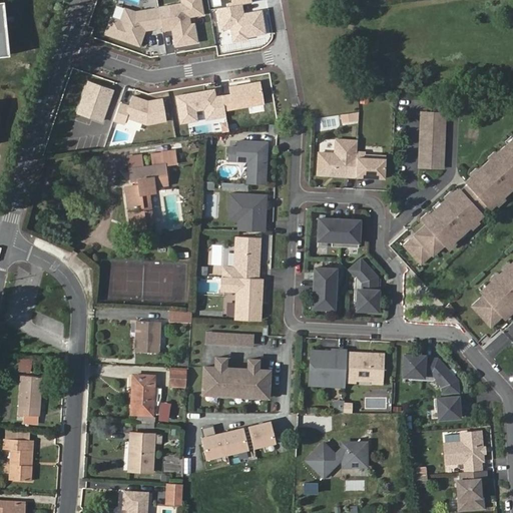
[(5,0),(0,0),(0,56),(11,56),(5,0)]
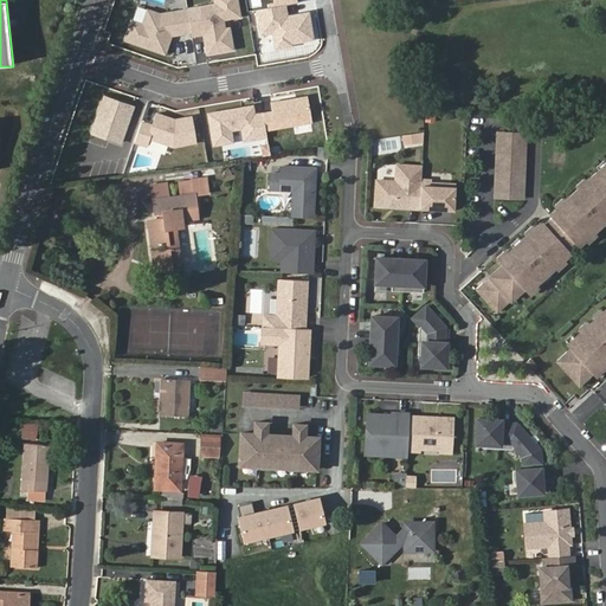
[(212,0),(213,5),(186,10),(189,31),(191,37),(204,34),(207,55),(234,50),(231,26),(226,27),(225,20),(243,17),(239,0),(212,0)]
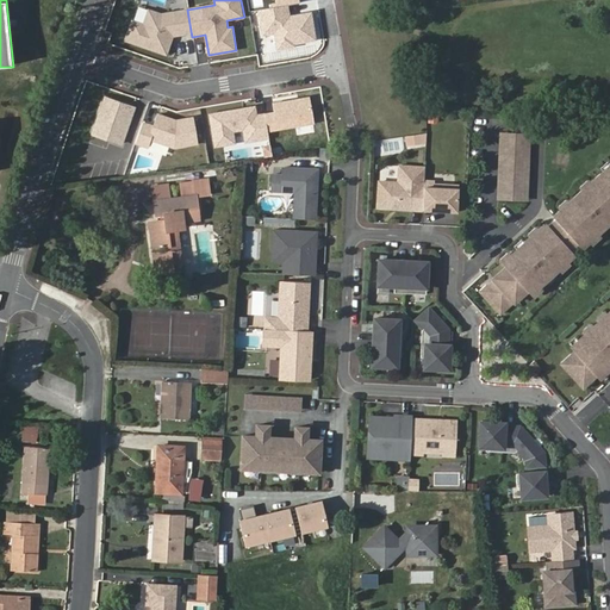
[(298,0),(263,0),(266,10),(257,11),(262,38),(274,36),(275,48),(317,41),(312,11),(288,16),(286,5),(298,2),(298,0)]
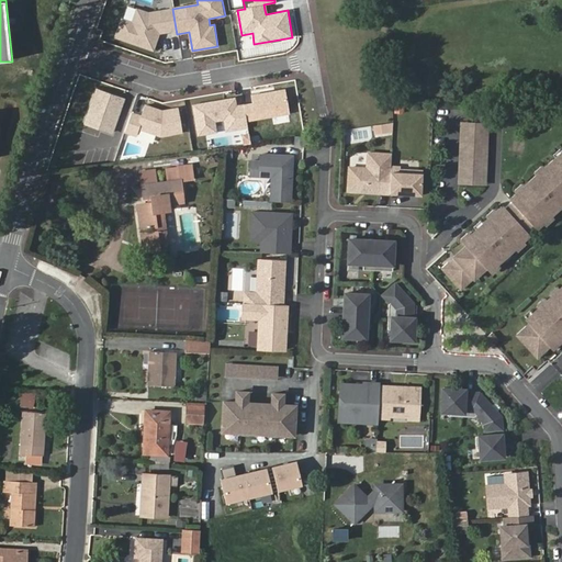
[(132,22),(122,19),(116,36),(153,49),(159,32),(176,29),(172,9),(148,12),(137,8),(132,22)]
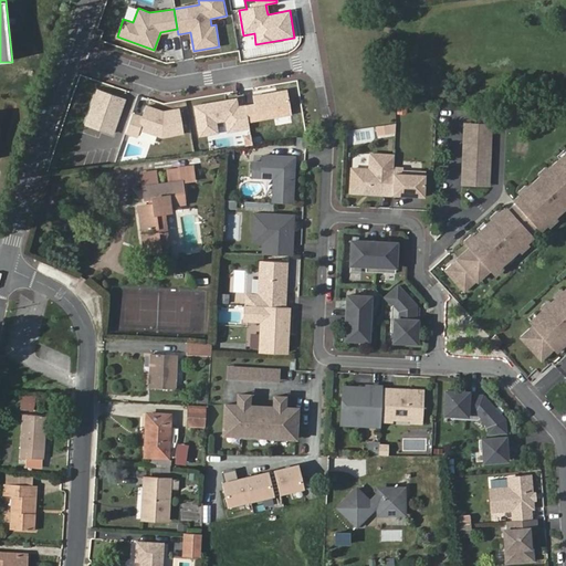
[(124,100),(97,91),(85,124),(112,133),(124,100)]
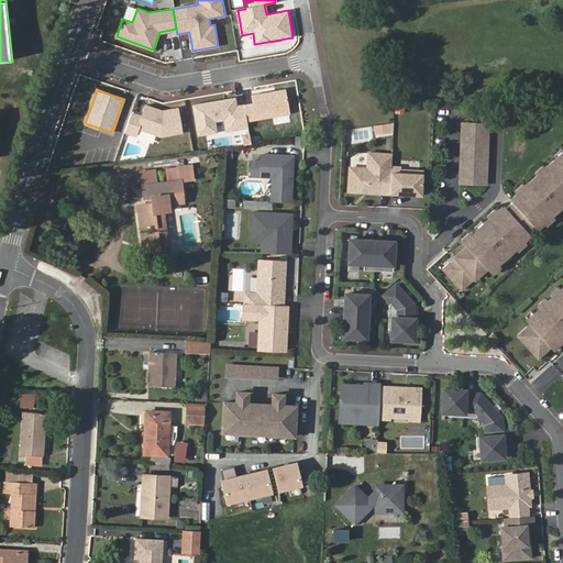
[(235,98),(191,105),(197,136),(218,133),(216,122),(223,121),(225,132),(247,129),(246,121),(288,114),(284,90),(251,96),(252,103),(236,106),(235,98)]
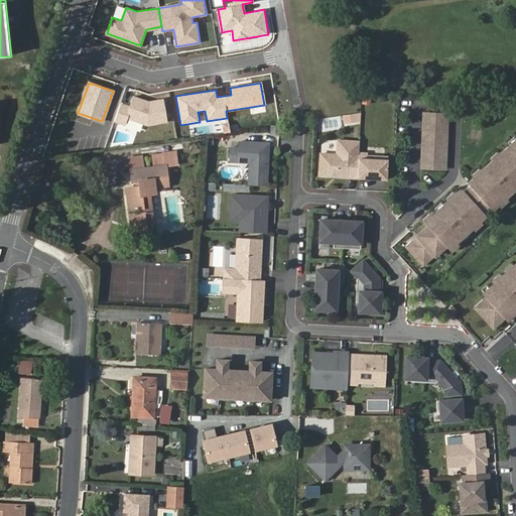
[(130,107),(121,104),(116,120),(126,123),(128,119),(147,125),(167,122),(164,99),(149,101),(134,96),(130,107)]
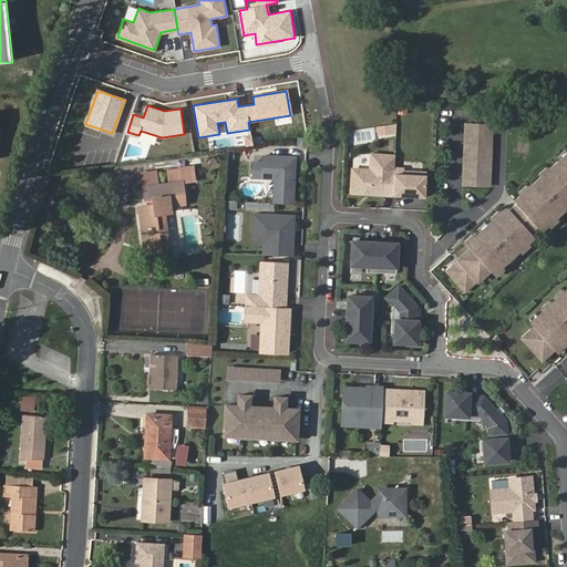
[(377,126),(377,135),(398,134),(397,124),(377,126)]
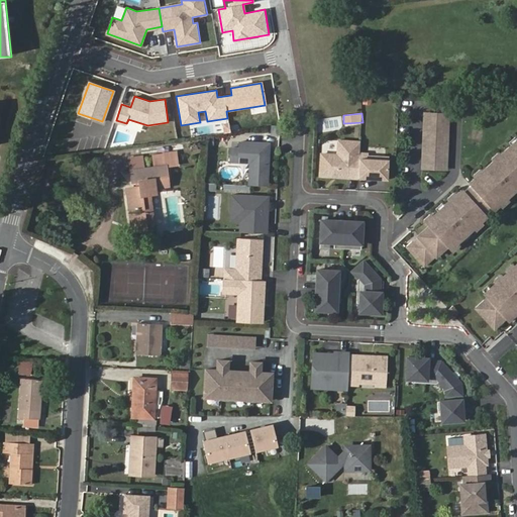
[(448,114),(427,113),(424,170),(445,171),(448,114)]
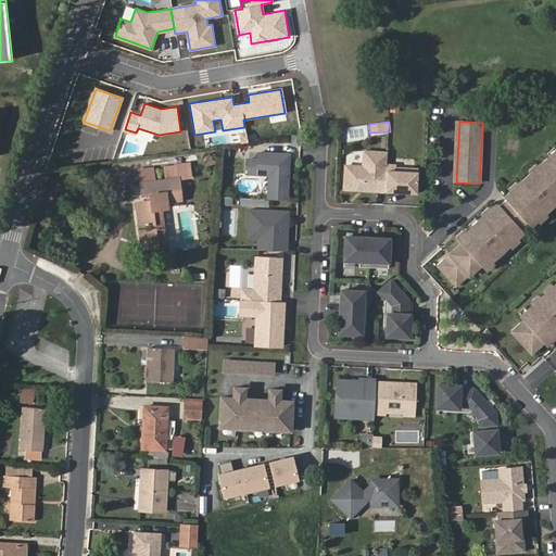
[(228,158),(229,144),(219,146),(218,158),(228,158)]
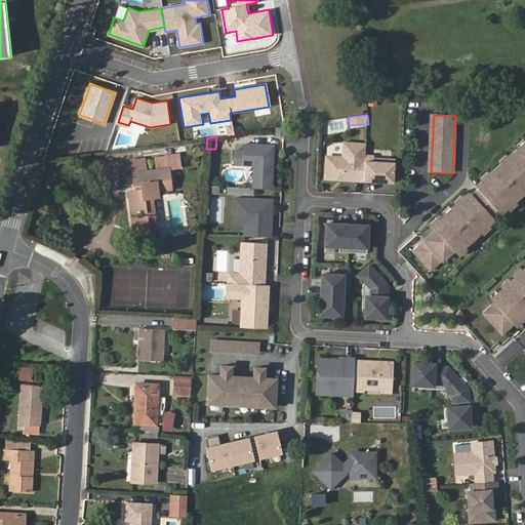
[(425,240),(413,250),(431,271),(443,259),(443,260),(454,249),(457,253),(495,219),(492,216),(498,210),(501,213),(524,192),(524,142),(477,186),(479,189),(473,195),(471,192),(433,226),(436,229),(425,240)]
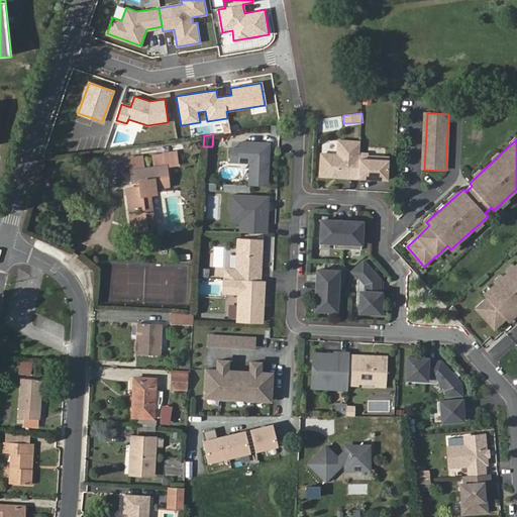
[(359,152),(360,142),(338,140),(338,154),(322,153),(320,176),(331,176),(333,175),(336,175),(338,177),(357,178),(359,156),(359,152)]
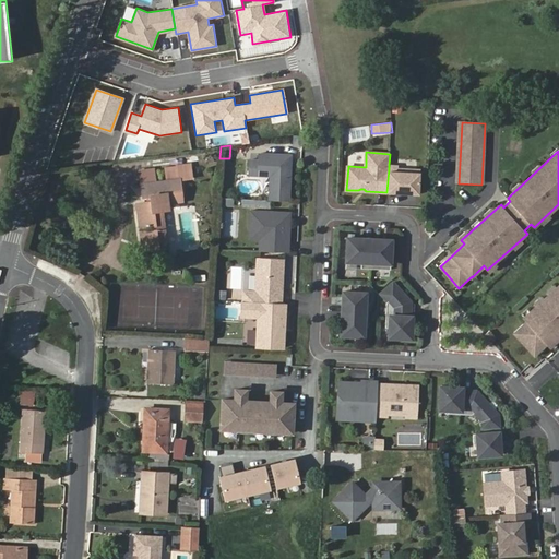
[(271,176),(270,200),(288,201),(289,178),(287,175),(288,155),(259,153),(259,161),(250,161),(249,175),(271,176)]
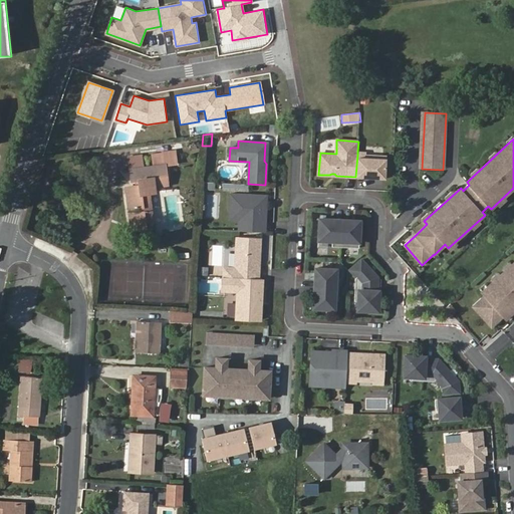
[(129,156),(132,181),(139,180),(139,185),(125,187),(129,209),(144,207),(142,194),(156,192),(156,187),(169,185),(167,165),(178,163),(176,150),(152,154),(154,165),(144,167),(142,154),(129,156)]
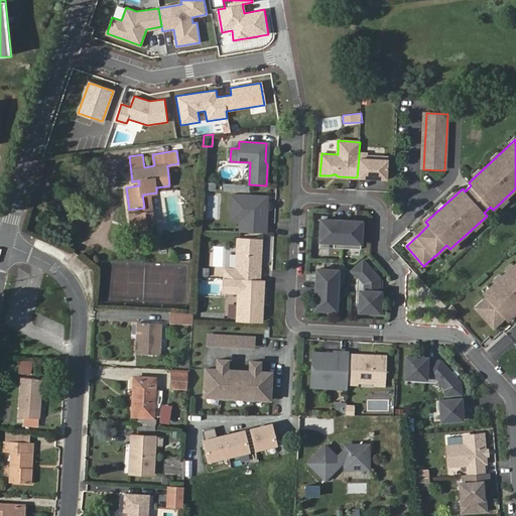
[(359,155),(358,172),(366,173),(366,177),(387,179),(388,156),(367,155),(367,152),(359,152),(359,155)]
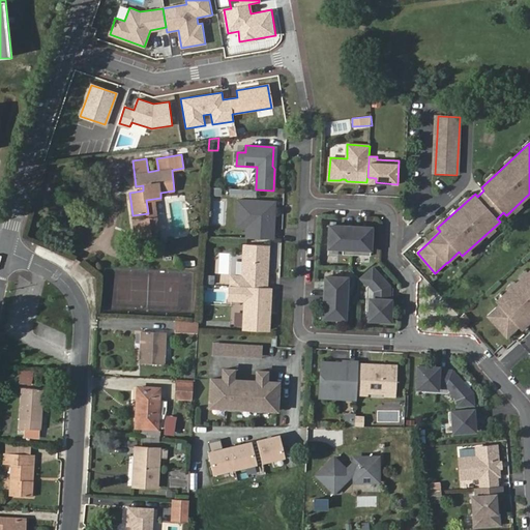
[(273,231),(275,209),(270,209),(266,205),(267,201),(237,200),(236,219),(255,221),(254,238),(268,239),(269,231),(273,231)]
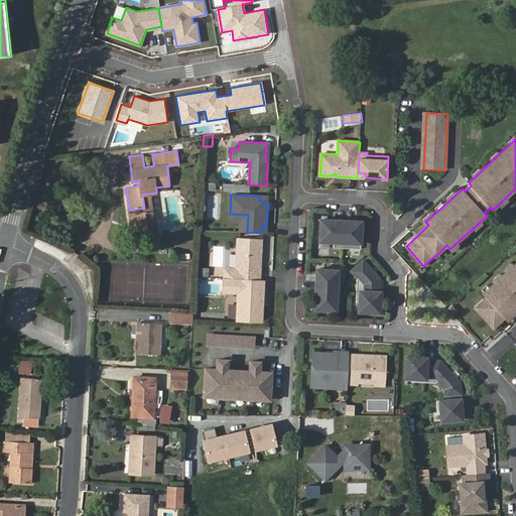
[(130,214),(132,230),(147,229),(144,212),(130,214)]
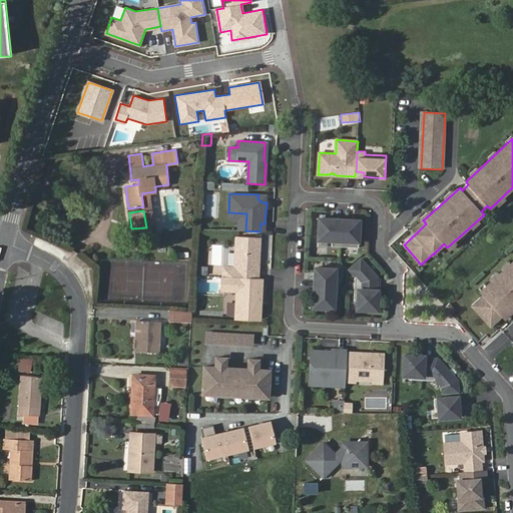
[(359,246),(360,219),(351,219),(351,221),(334,220),(334,218),(319,217),(318,239),(332,239),(332,245),(359,246)]
